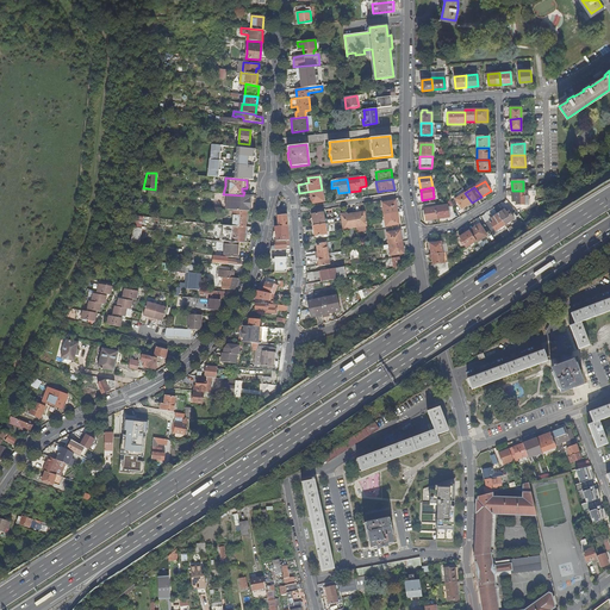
[(322,190),(299,193),(300,203),(311,200),(311,204),(324,201),(322,190)]
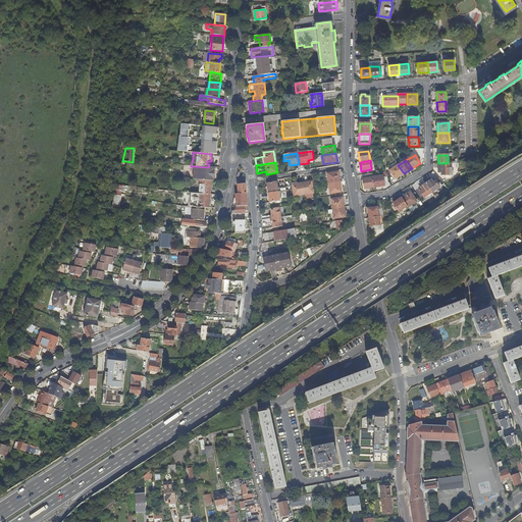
[(449,175),(449,163),(448,163),(438,163),(438,173),(441,173),(441,176),(449,175)]
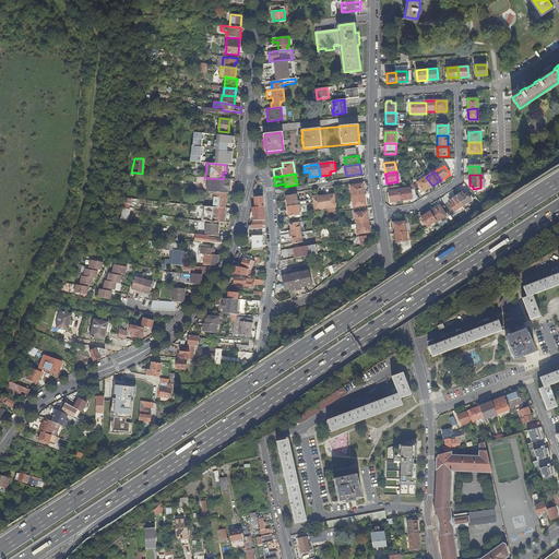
[(423,192),(432,186),(426,177),(417,182),(423,192)]
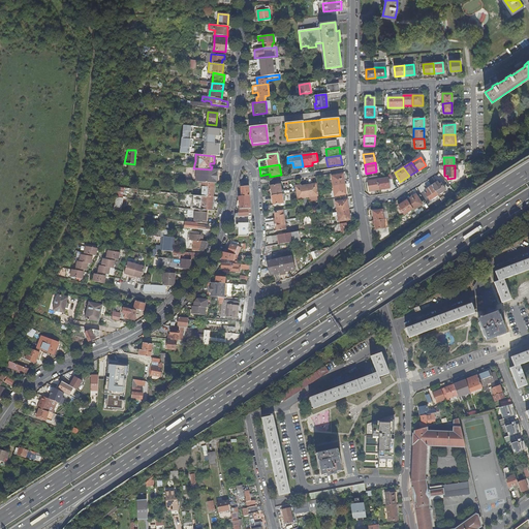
[(196,168),(195,182),(203,182),(214,183),(216,183),(217,169),(211,169),(196,168)]
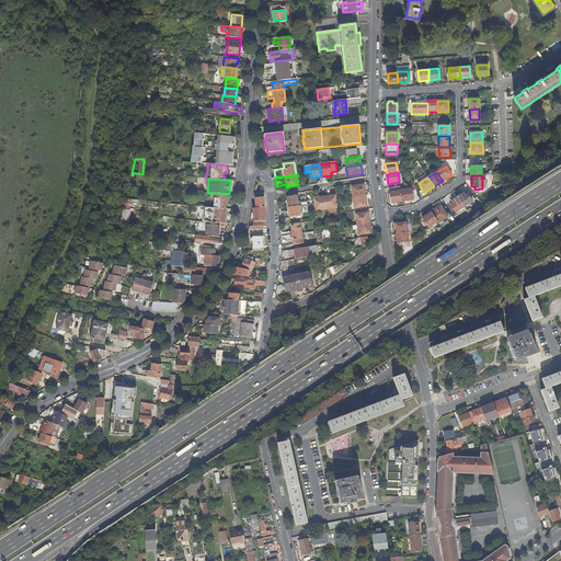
[(351,187),(353,197),(365,195),(364,185),(351,187)]
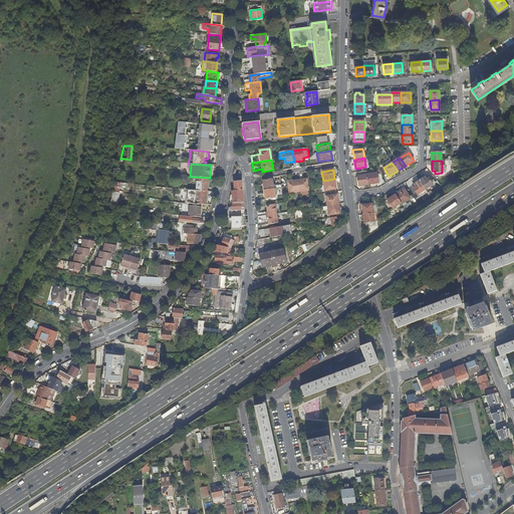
[(352,177),(353,185),(358,184),(358,186),(368,185),(366,175),(366,171),(359,172),(359,176),(352,177)]
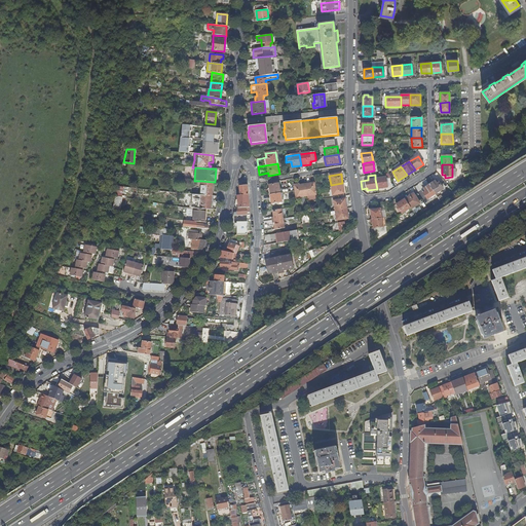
[(375,179),(377,189),(387,187),(385,178),(375,179)]
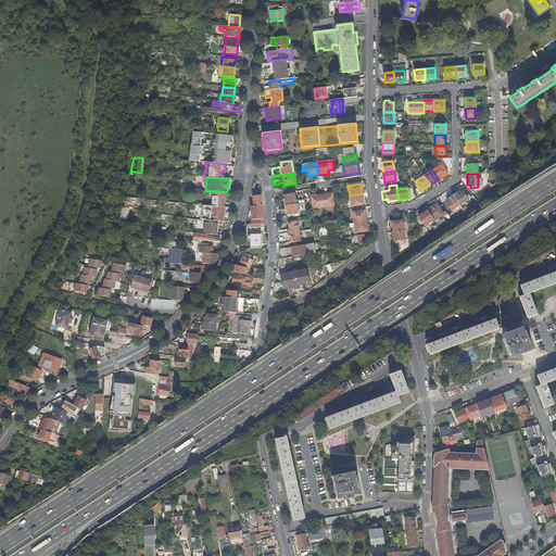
[(225,192),(213,191),(212,206),(224,206),(225,192)]
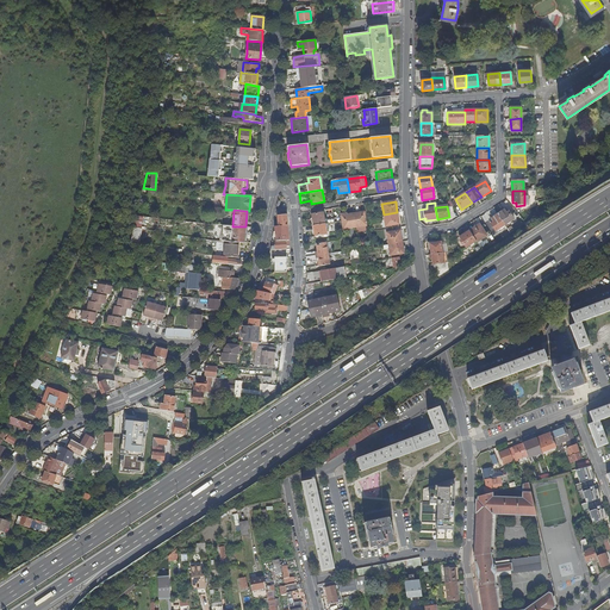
[(498,215),(505,225),(514,219),(509,212),(506,213),(505,211),(498,215)]
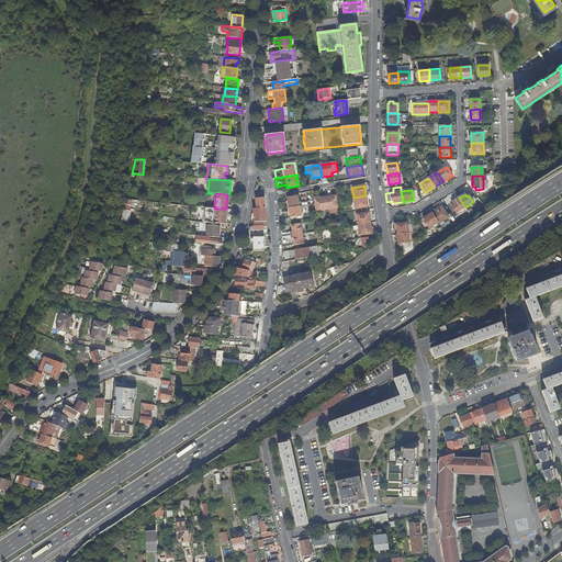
[(325,198),(327,210),(337,208),(335,195),(325,198)]
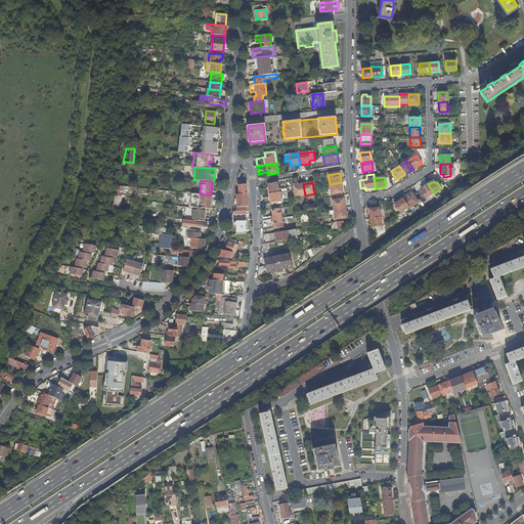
[(341,182),(330,184),(331,194),(343,192),(341,182)]
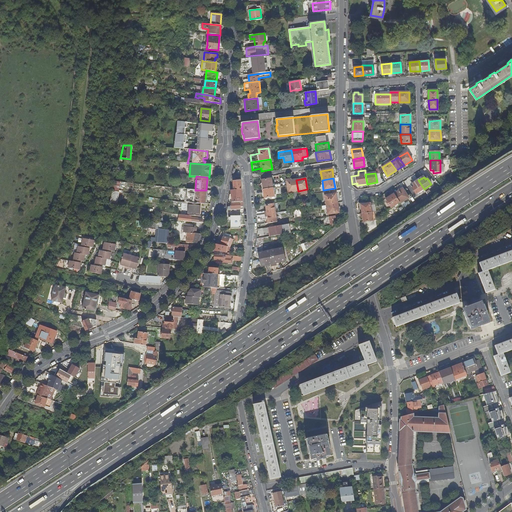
[(261,180),(262,190),(272,188),(271,179),(261,180)]
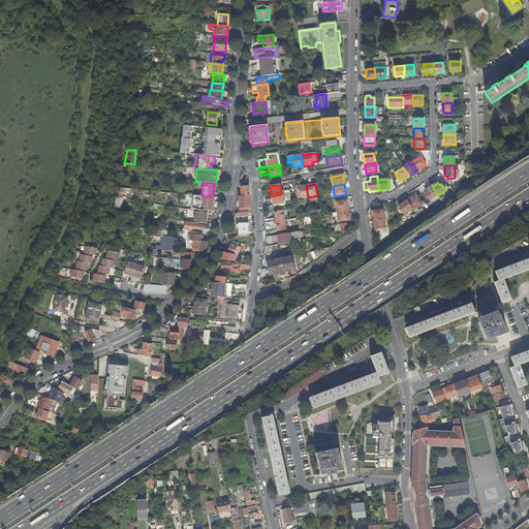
[(298,198),(308,197),(306,186),(301,186),(301,185),(296,185),(298,198)]
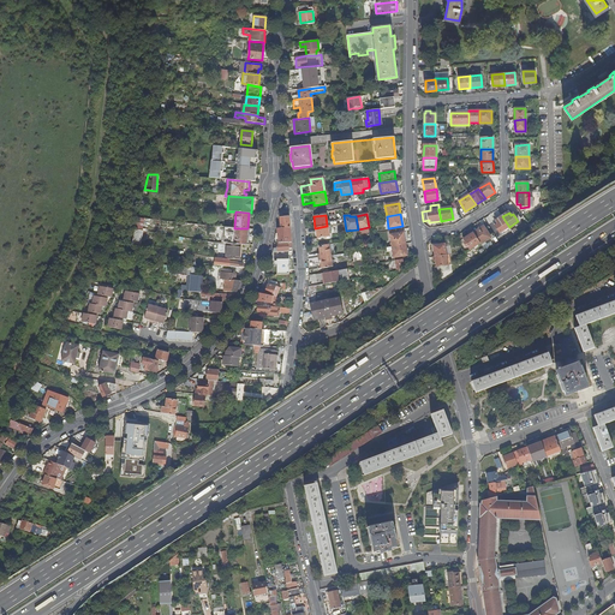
[(500,233),(509,227),(502,216),(495,221),(497,225),(495,226),(500,233)]
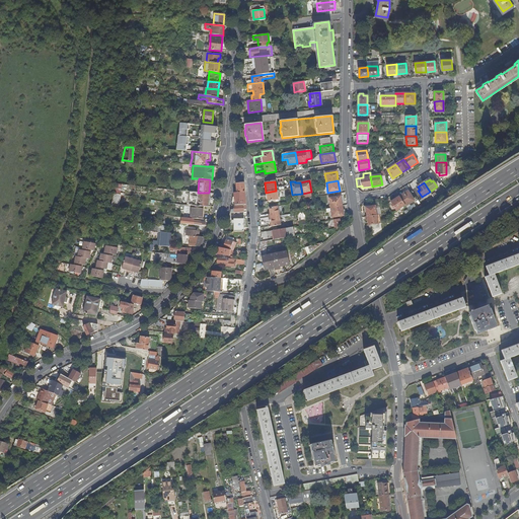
[(116,183),(113,193),(117,194),(121,195),(123,195),(125,184),(119,184),(116,183)]
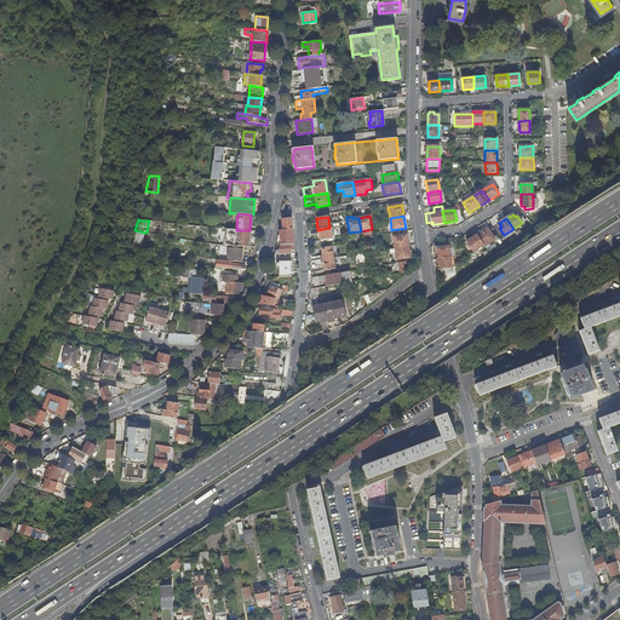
[(282,225),(280,227),(279,230),(281,230),(292,229),(291,219),(282,219),(282,225)]
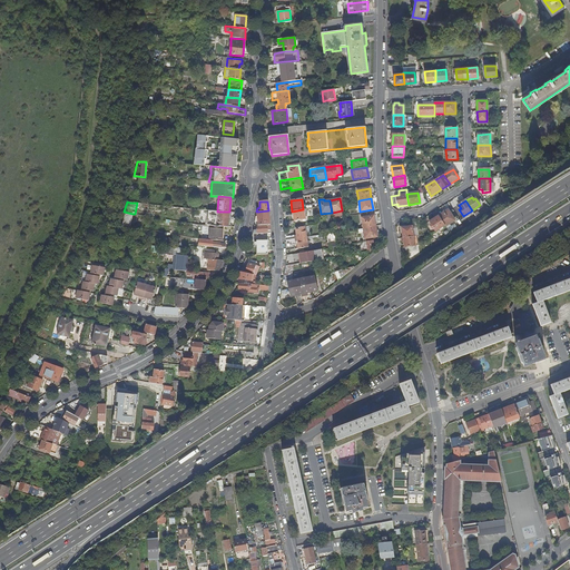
[(303,209),(292,212),(294,222),(305,219),(303,209)]
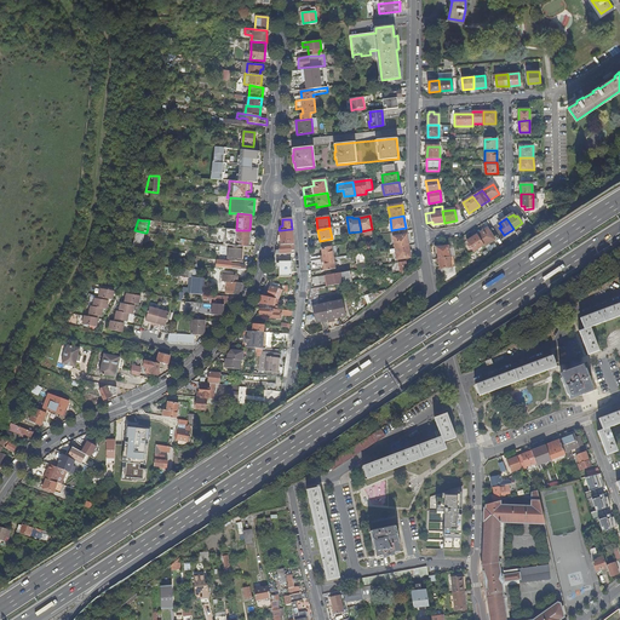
[(487,228),(477,235),(484,246),(484,247),(495,240),(487,228)]
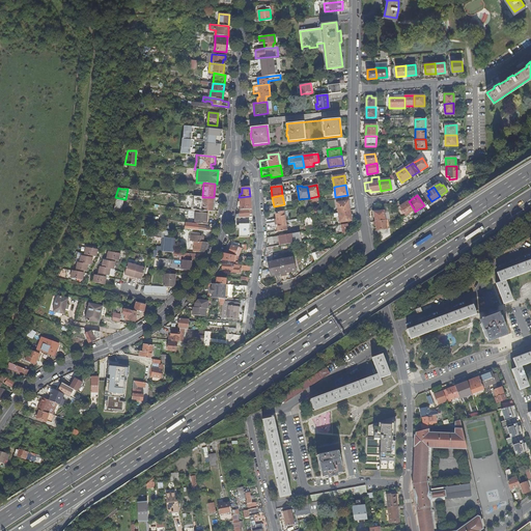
[(241,202),(238,203),(238,206),(240,206),(241,210),(251,210),(250,196),(241,197),(241,202)]
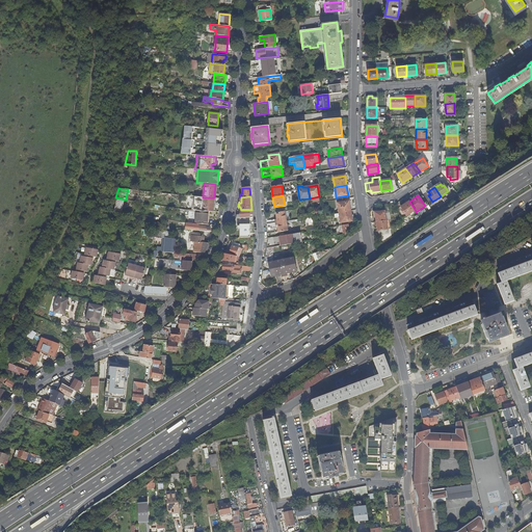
[(115,197),(112,210),(121,212),(124,200),(120,198),(115,197)]
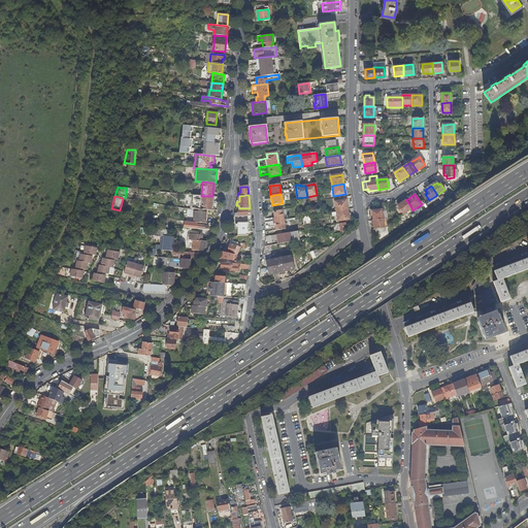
[(212,196),(201,196),(200,209),(207,210),(213,210),(213,206),(211,206),(212,196)]
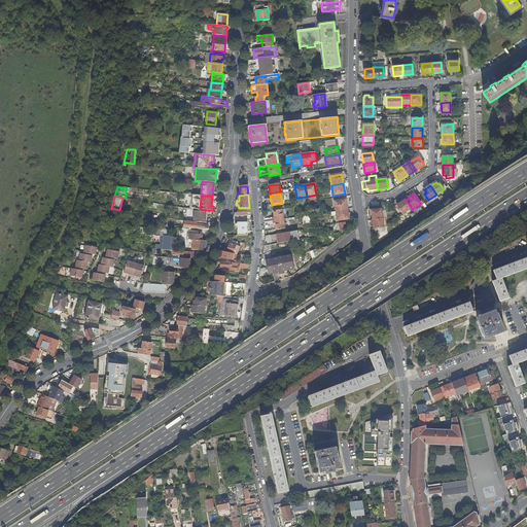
[(336,211),(347,209),(346,200),(334,201),(336,211)]
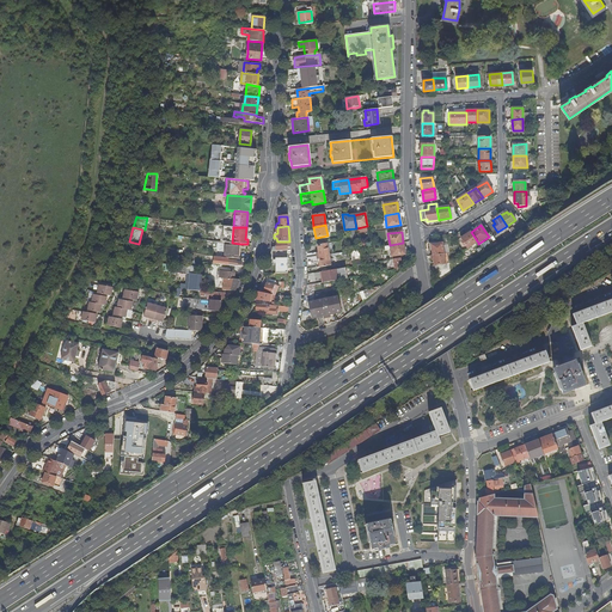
[(478,243),(471,232),(461,238),(467,249),(478,243)]
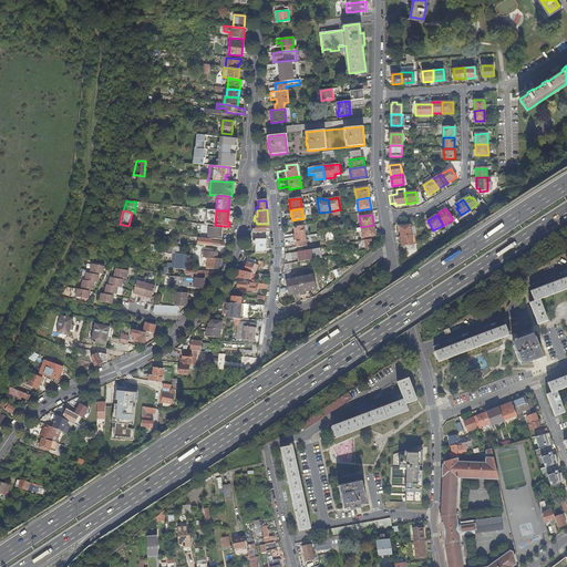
[(269,232),(268,224),(257,224),(256,225),(256,228),(251,228),(251,233),(255,233),(266,232),(269,232)]
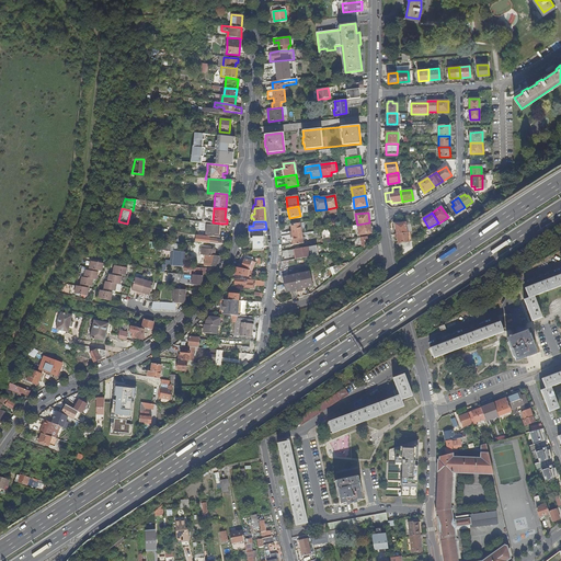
[(207,237),(219,238),(220,224),(213,222),(208,222),(207,237)]
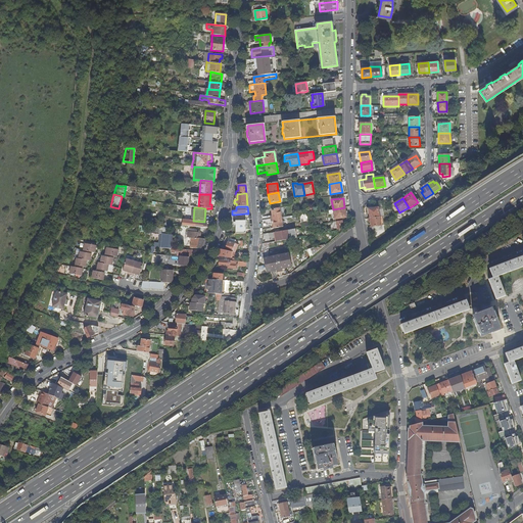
[(345,211),(344,207),(333,209),(333,210),(328,211),(329,215),(332,215),(332,214),(333,214),(334,214),(335,219),(346,217),(347,216),(346,211),(345,211)]
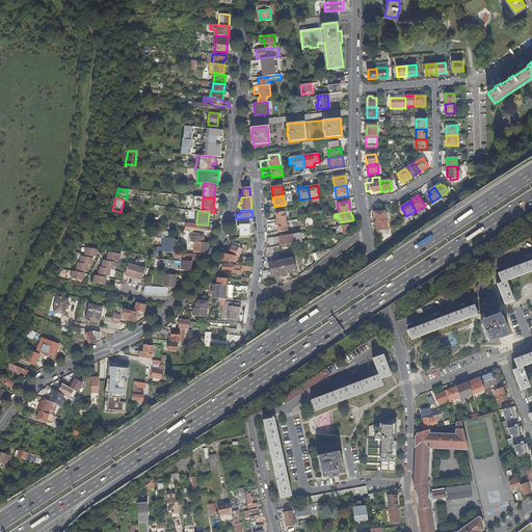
[(375,218),(376,222),(386,220),(384,211),(379,212),(378,211),(373,212),(374,218),(375,218)]
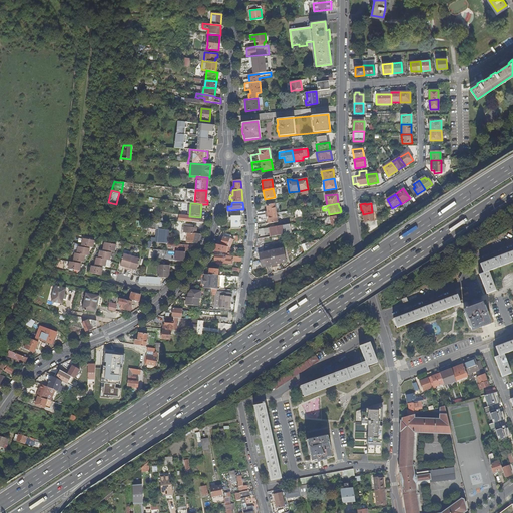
[(258,216),(276,213),(275,204),(266,205),(267,211),(257,213),(258,216)]
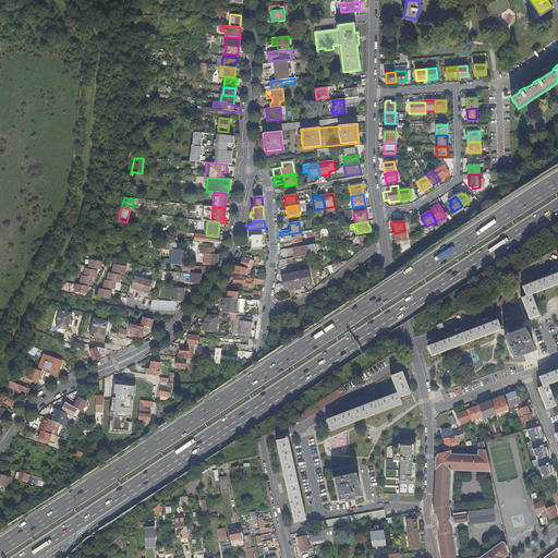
[(262,228),(251,229),(251,249),(263,249),(262,228)]
